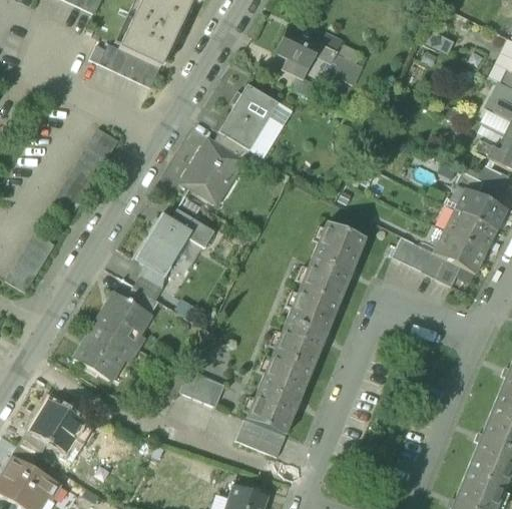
[(75,0),(73,4),(83,9),(87,0),(75,0)]
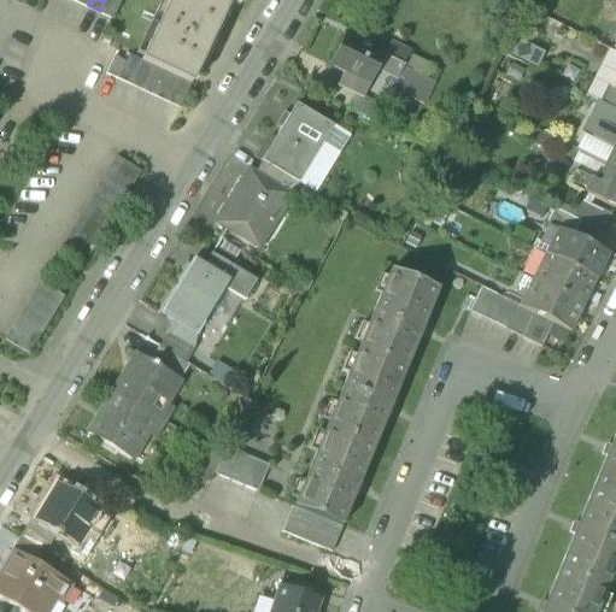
[(105,0),(100,11),(113,17),(119,0),(105,0)]
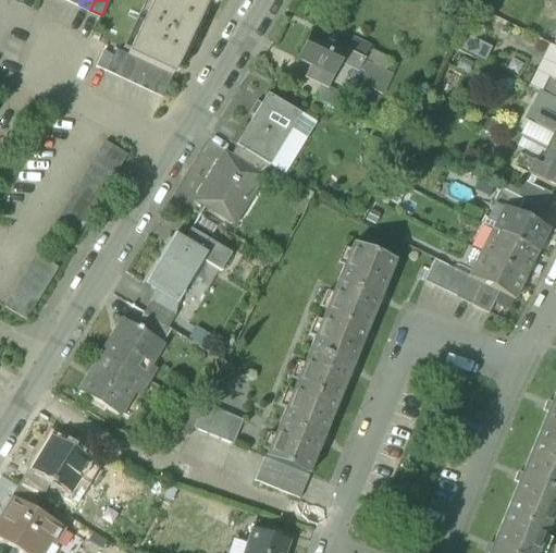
[(146,0),(125,45),(131,48),(152,0),(146,0)]
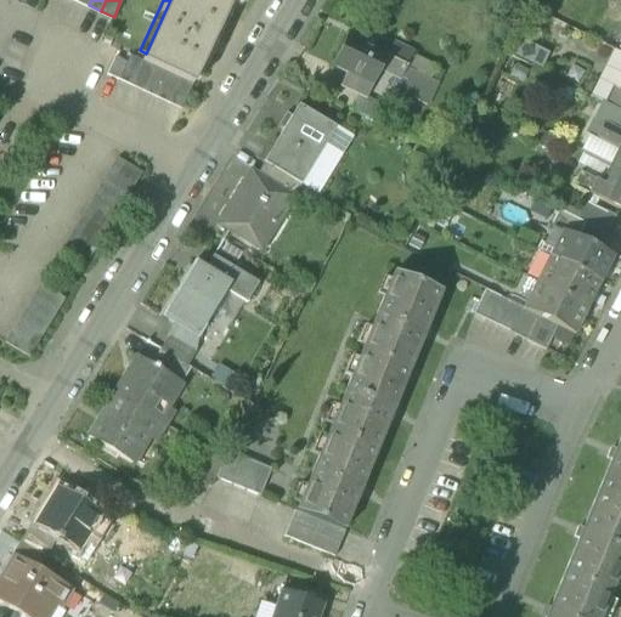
[(230,5),(232,0),(170,0),(146,54),(144,58),(157,63),(169,69),(181,75),(193,81),(196,77),(230,5)]
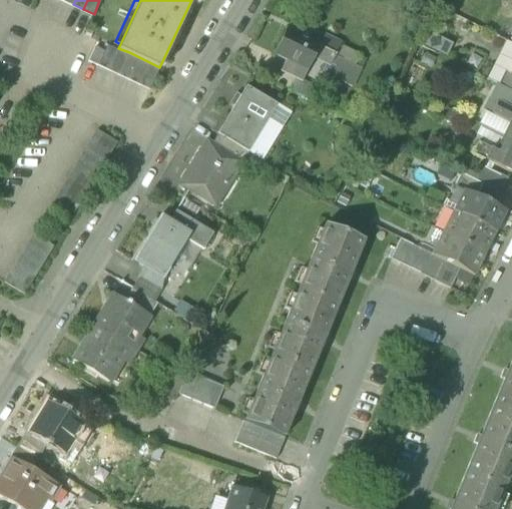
[(192,6),(189,4),(161,63),(164,65),(192,6)]
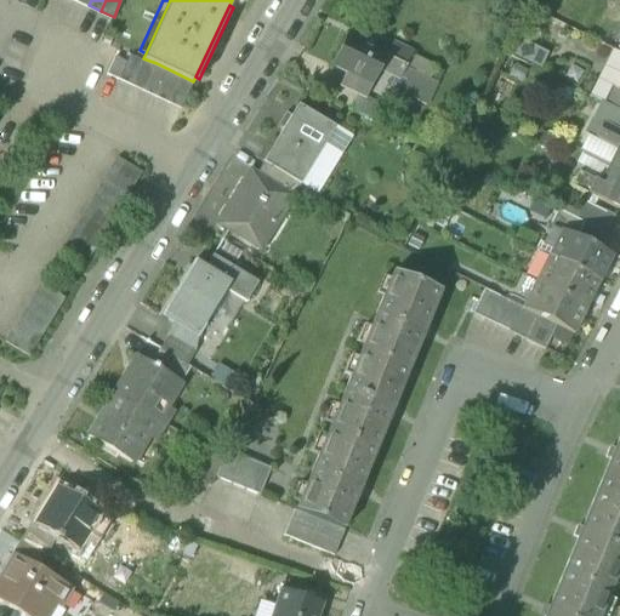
[(348,69),(374,81),(381,67),(388,52),(385,50),(347,32),(333,62),(348,69)]
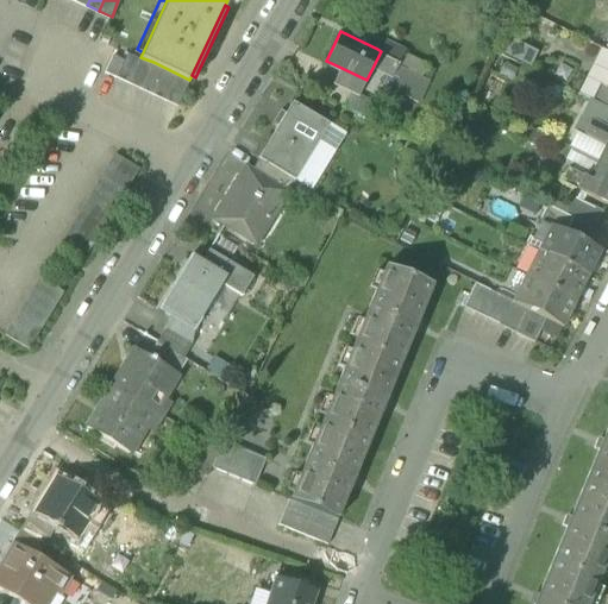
[(374,65),(392,74),(403,50),(407,44),(384,33),(377,49),(381,51),(374,65)]
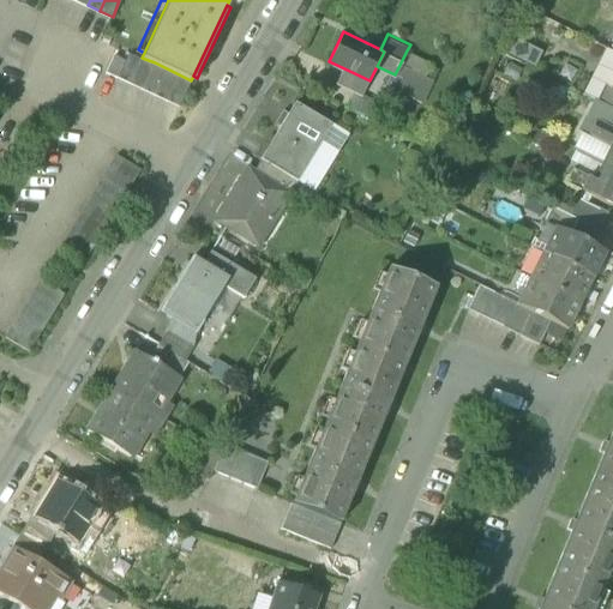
[(544,49),(512,34),(504,52),(535,67),(544,49)]
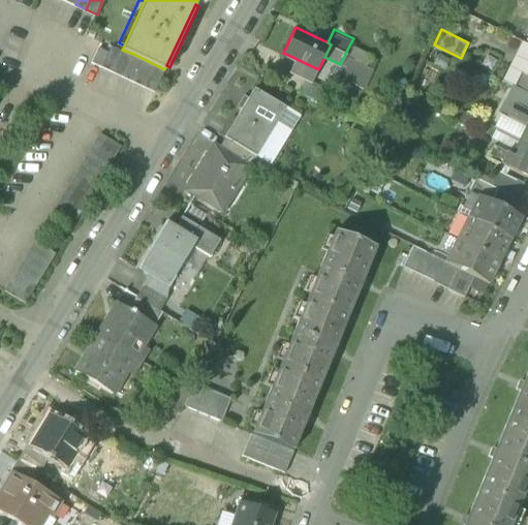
[(509,64),(523,71),(527,73),(527,40),(523,38),(509,64)]
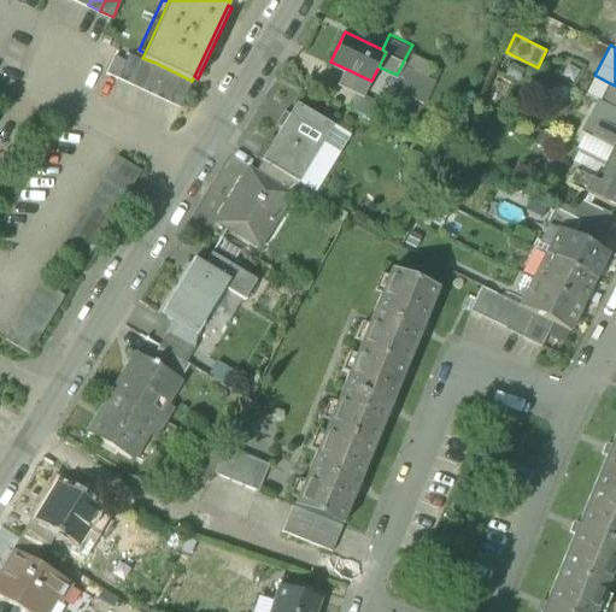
[(432,62),(409,51),(397,75),(404,78),(398,90),(423,104),(435,78),(426,75),(432,62)]
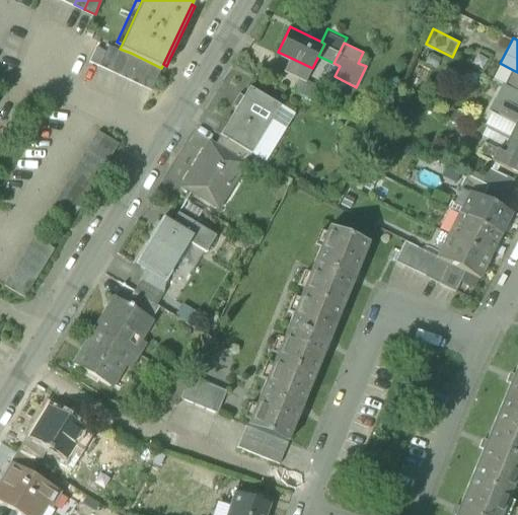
[(100,64),(111,69),(120,49),(109,44),(106,50),(100,64)]
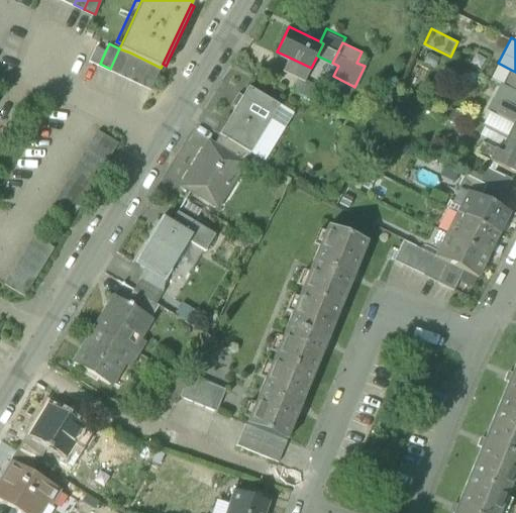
[(90,60),(100,64),(106,49),(97,45),(90,60)]
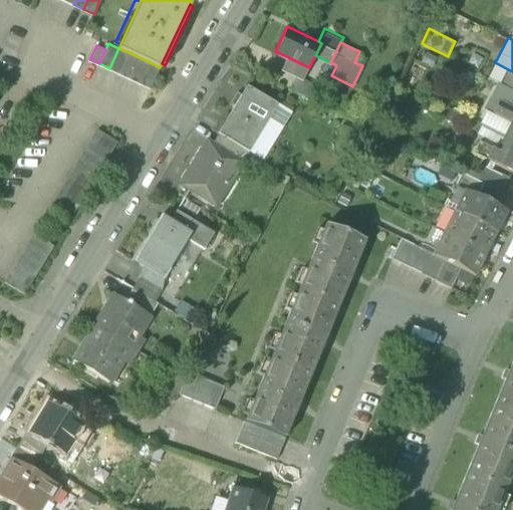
[(109,68),(119,73),(130,52),(118,48),(109,68)]
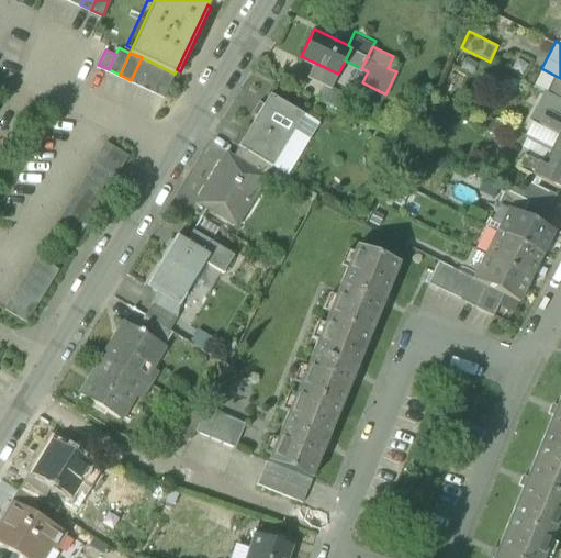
[(131,80),(142,86),(153,63),(142,57),(131,80)]
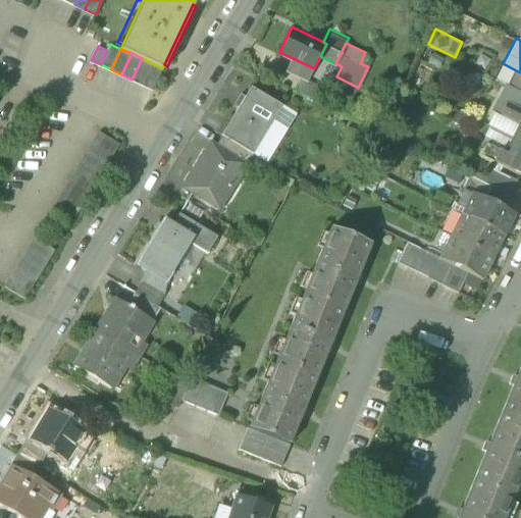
[(132,80),(142,84),(152,63),(142,58),(132,80)]
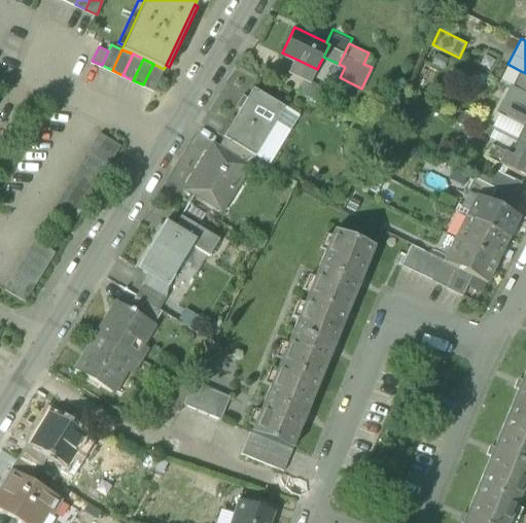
[(303,76),(312,80),(317,69),(295,59),(290,70),(303,76)]
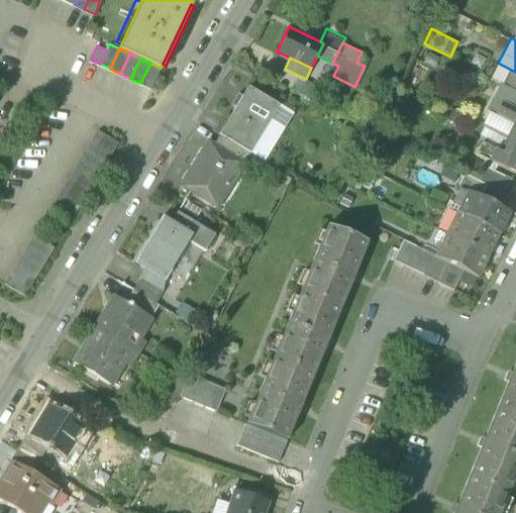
[(161,68),(150,63),(140,83),(151,88),(162,68),(161,68)]
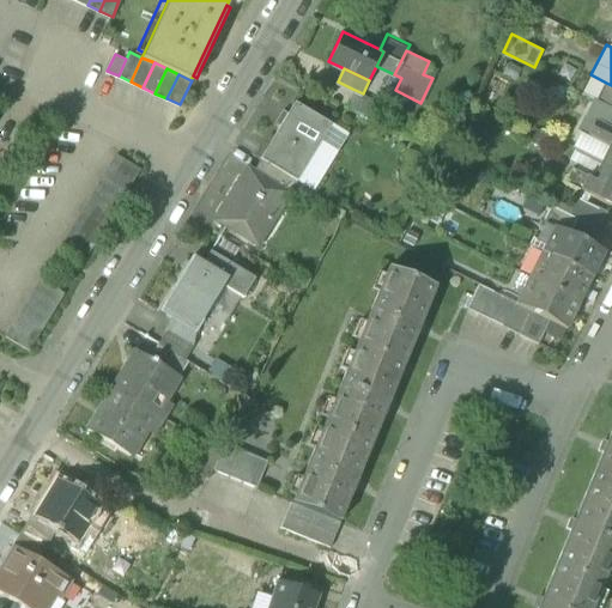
[(606,83),(591,74),(582,91),(598,98),(606,83)]
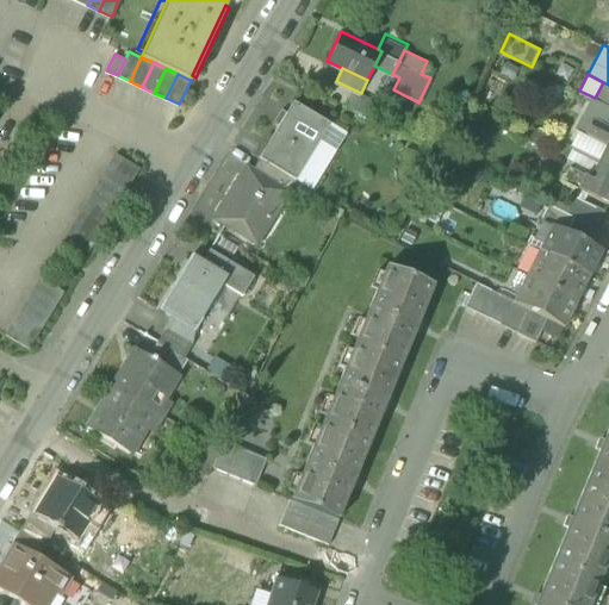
[(603,82),(595,98),(608,105),(608,85),(603,82)]
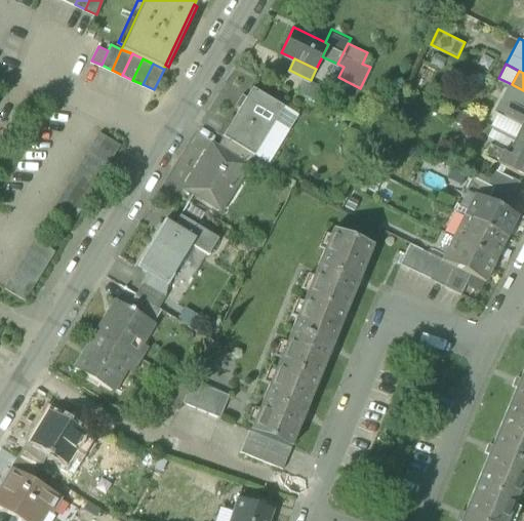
[(295,89),(320,101),(326,88),(311,80),(301,76),(295,89)]
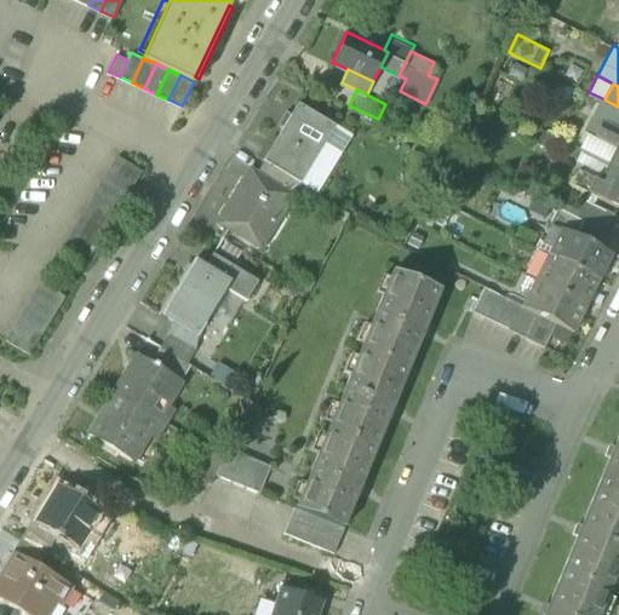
[(618,107),(605,99),(596,116),(618,127),(618,107)]
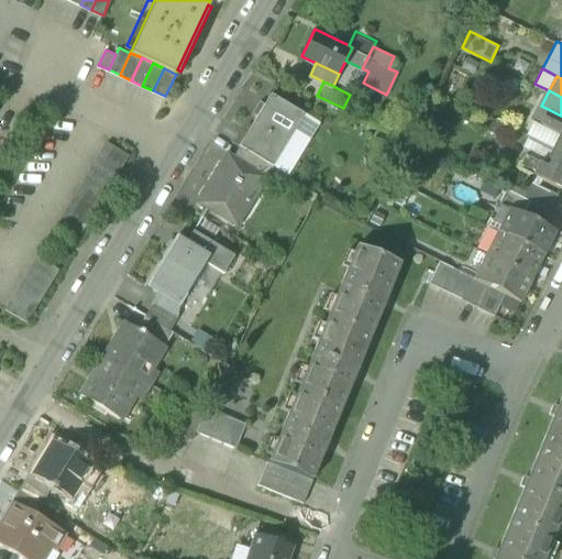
[(274,164),(306,111),(272,91),(240,143),(274,164)]
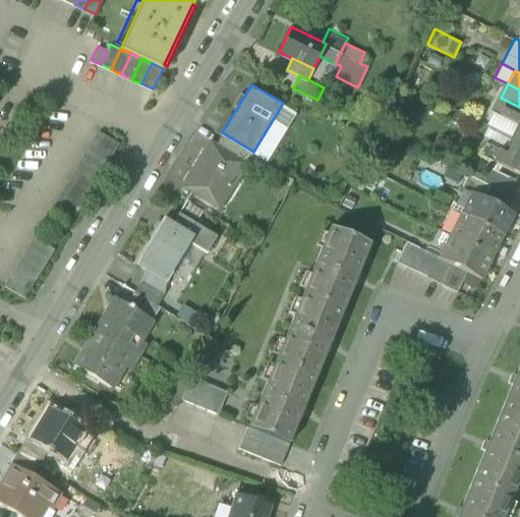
[(495,109),(519,121),(519,107),(501,98),(495,109)]
